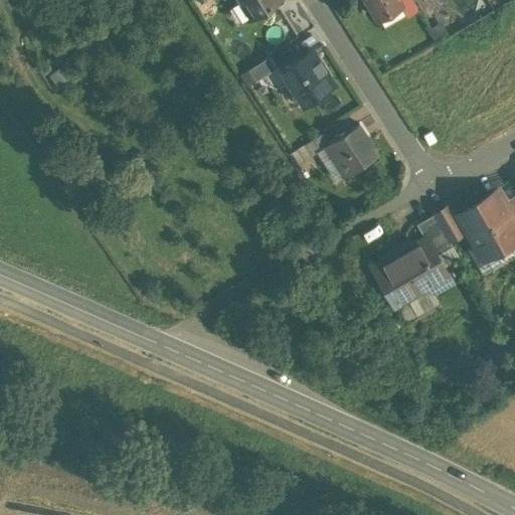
[(239,0),(241,2),(243,0),(245,0),(255,15),(279,0),(239,0)]
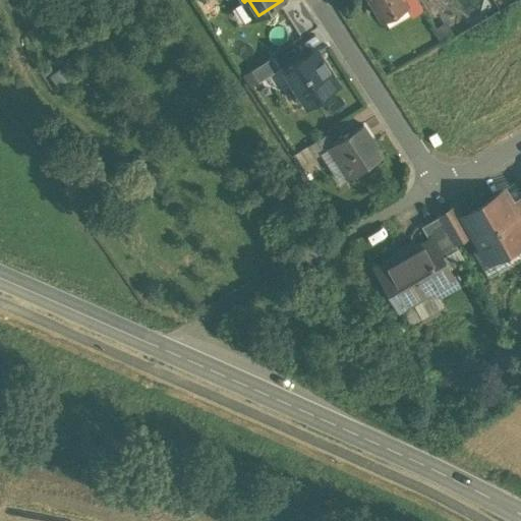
[(402,0),(370,0),(382,18),(404,5),(405,5),(402,0)]
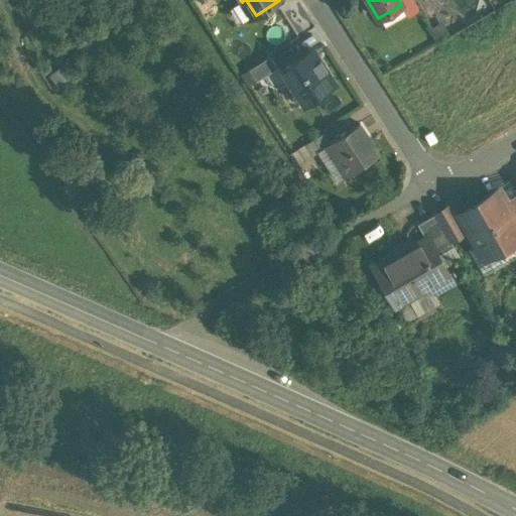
[(418,10),(412,0),(398,0),(401,5),(400,5),(407,17),(418,10)]
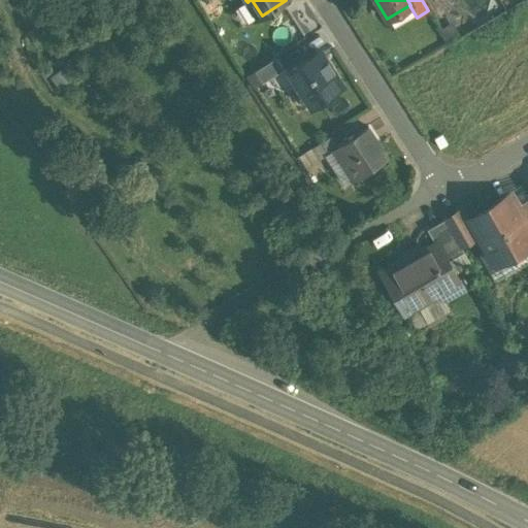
[(320,51),(288,70),(309,105),(342,85),(320,51)]
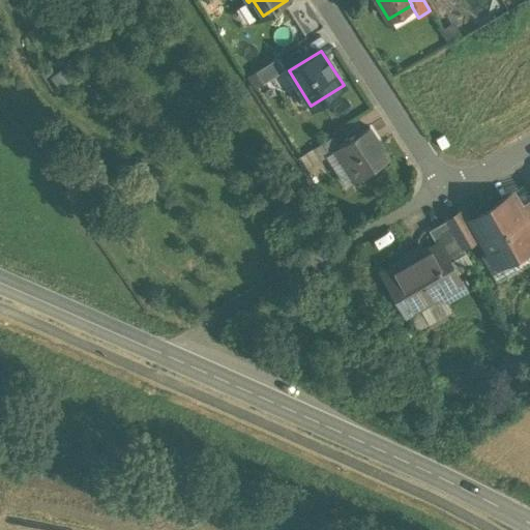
[(276,57),(256,70),(264,83),(285,69),(276,57)]
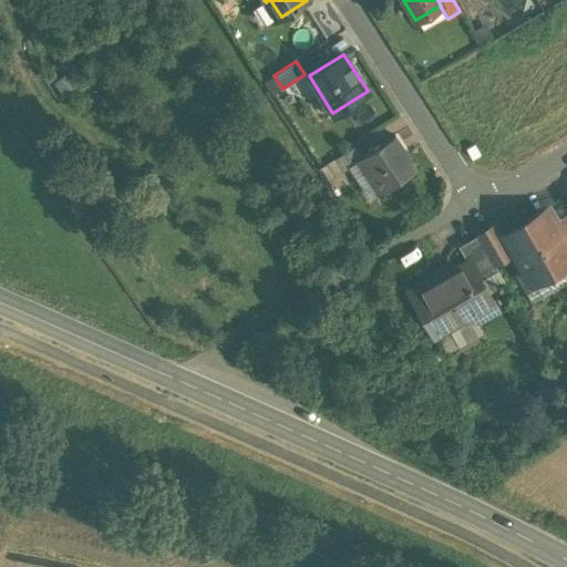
[(362,155),(354,161),(356,162),(359,158),(370,175),(372,174),(383,191),(415,169),(404,153),(405,153),(394,135),(362,155)]
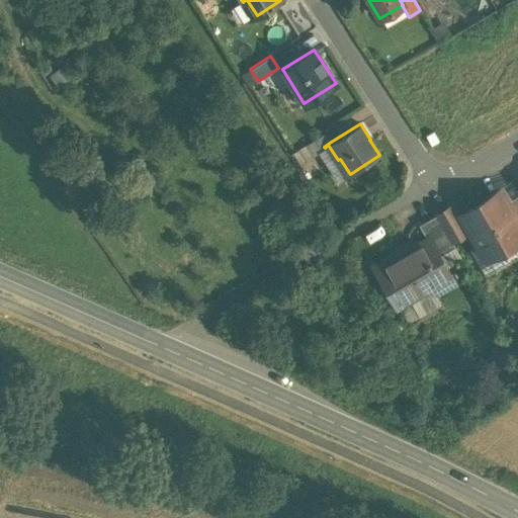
[(324,133),(306,144),(313,155),(325,148),(324,147),(331,142),(324,133)]
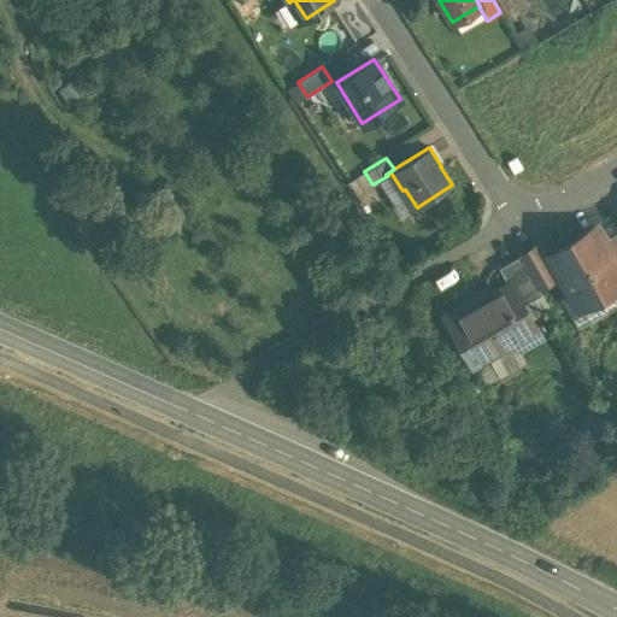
[(616,229),(599,241),(607,257),(616,251),(616,229)]
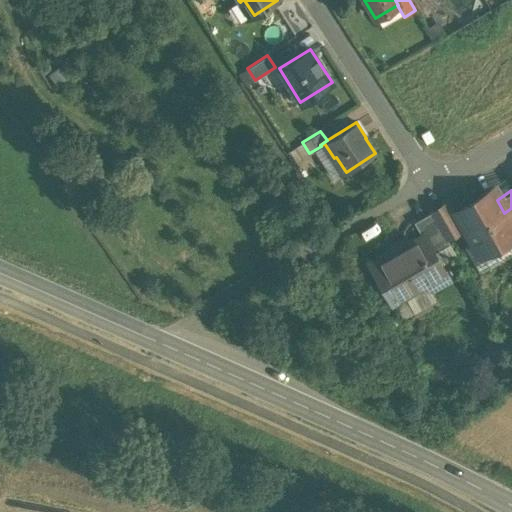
[(492,191),(456,211),(473,240),(474,242),(476,241),(485,244),(486,245),(489,244),(505,235),(511,231),(511,230),(511,226),(504,213),(497,200),(492,191)]
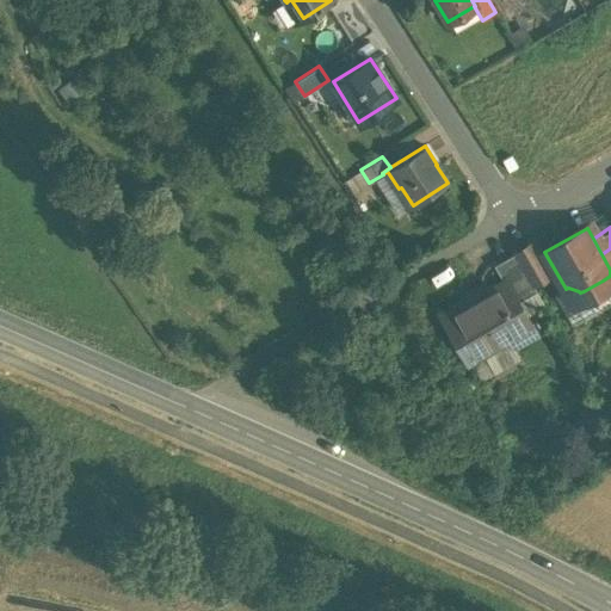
[(549,273),(532,242),(513,252),(531,284),(549,273)]
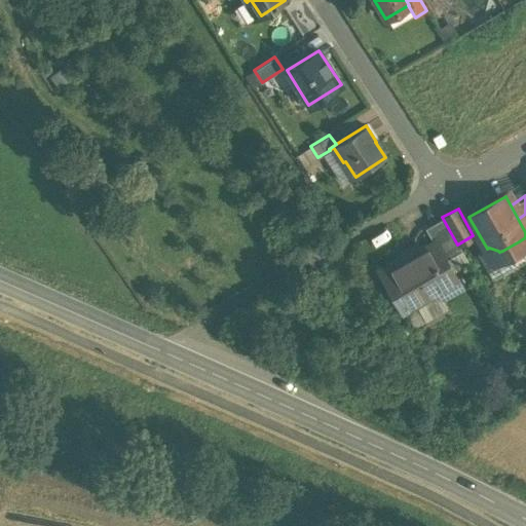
[(457,245),(442,217),(424,227),(434,242),(435,242),(445,259),(461,250),(457,245)]
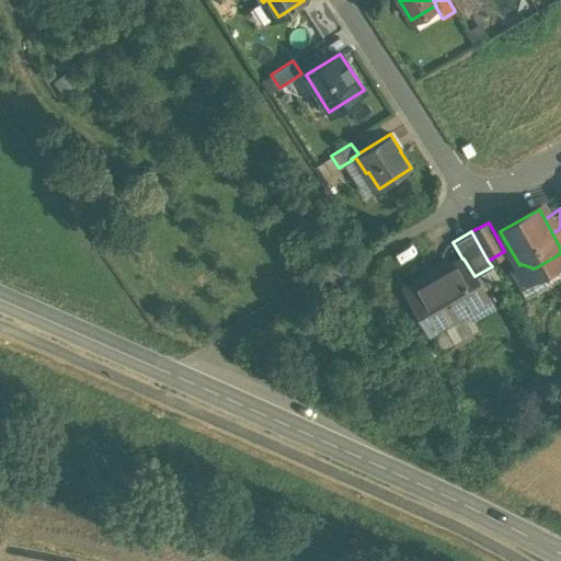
[(560,271),(553,258),(536,267),(547,286),(560,277),(560,271)]
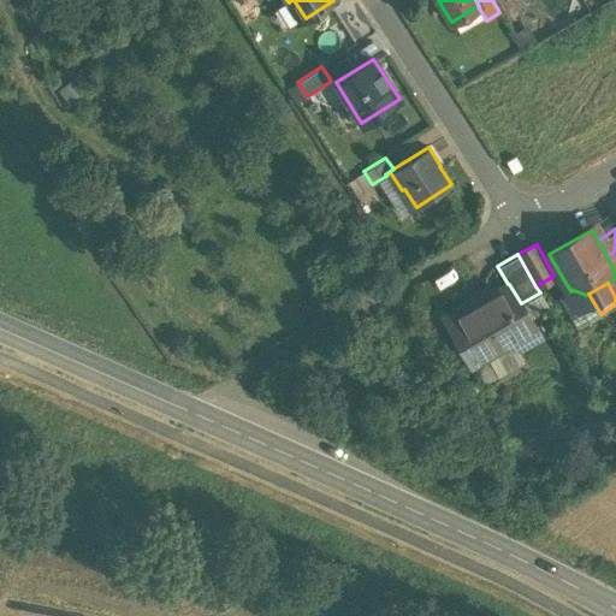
[(508,284),(478,302),(475,297),(444,315),(471,362),(499,345),(497,341),(508,335),(515,347),(538,335),(521,303),(509,284),(508,284)]
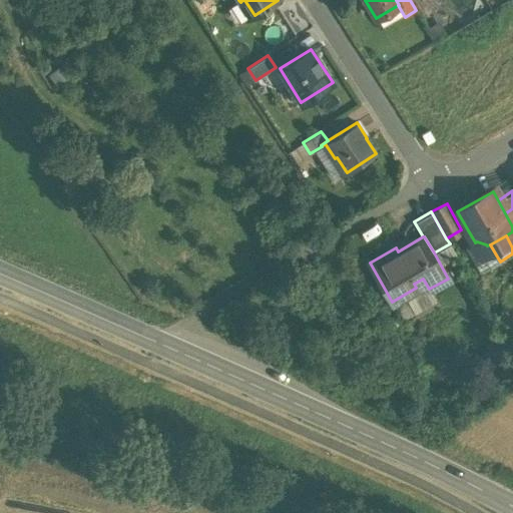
[(486,244),(477,241),(475,242),(474,240),(465,246),(480,273),(500,262),(490,244),(487,245),(486,244)]
